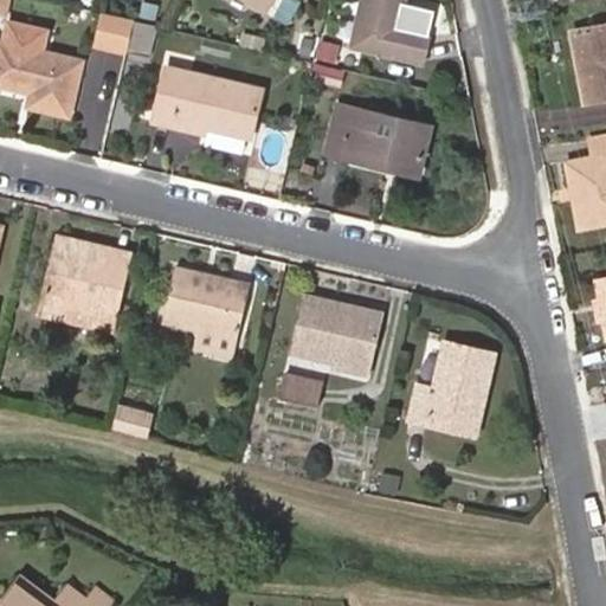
[(246,0),(268,11),(272,0),(246,0)]
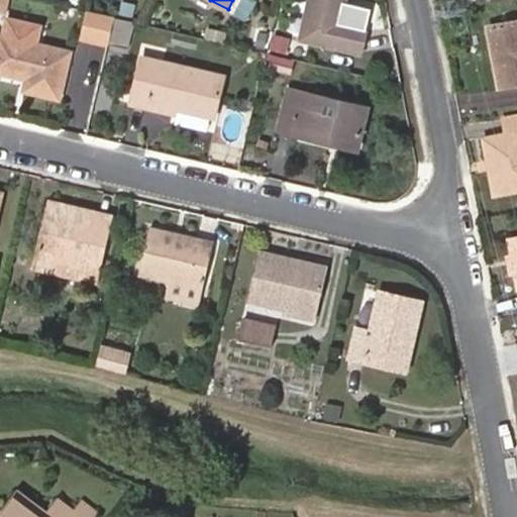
[(364,30),(339,24),(344,0),(310,0),(300,40),(357,54),(364,30)]
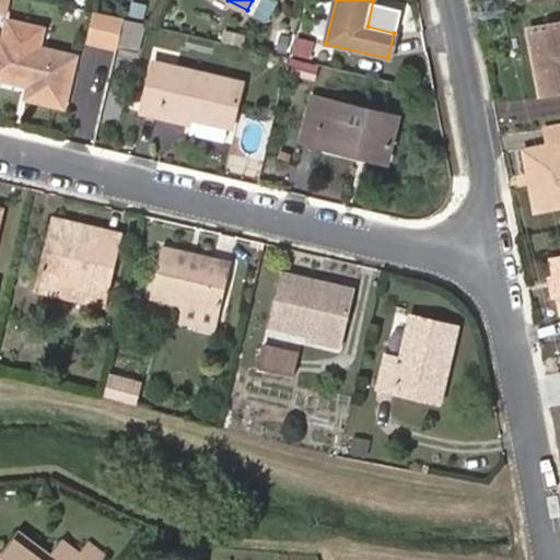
[(92,42),(118,47),(118,46),(125,18),(100,12),(96,11),(91,10),(83,39),(92,42)]
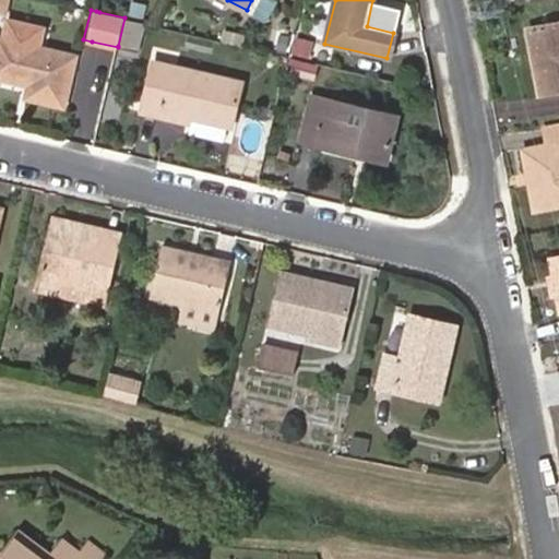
[(141,22),(125,18),(118,46),(134,50),(141,22)]
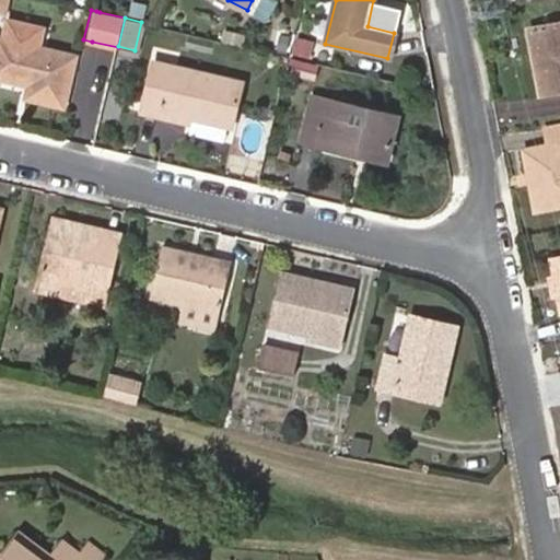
[(559,90),(559,23),(531,28),(541,94),(559,90)]
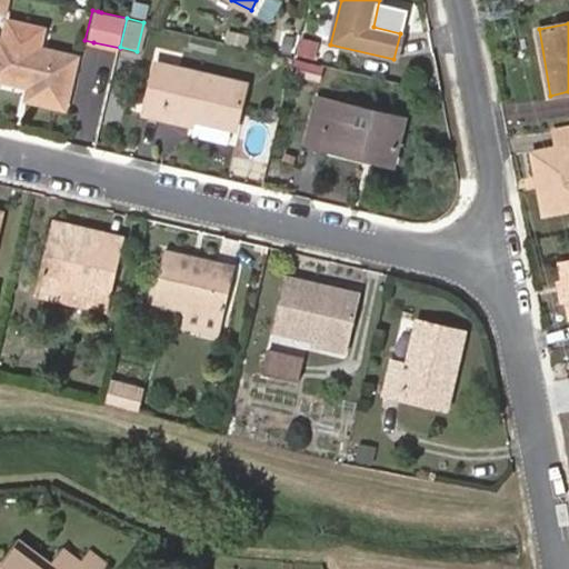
[(246,46),(248,33),(230,30),(228,42),(246,46)]
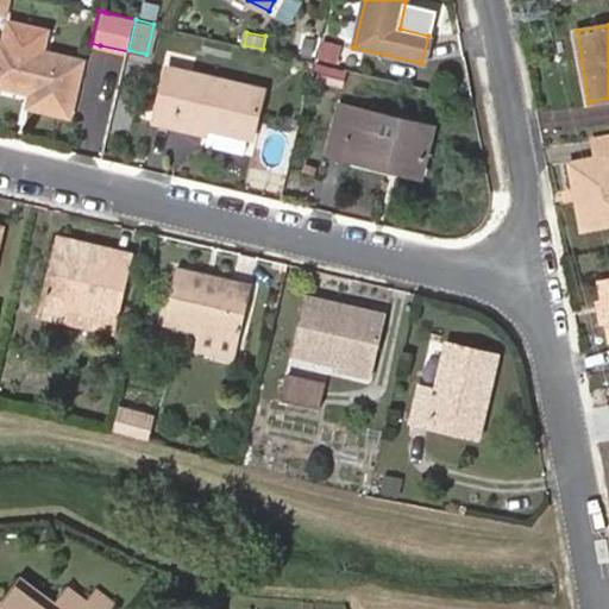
[(299,50),(319,55),(322,41),(322,37),(303,33),(299,50)]
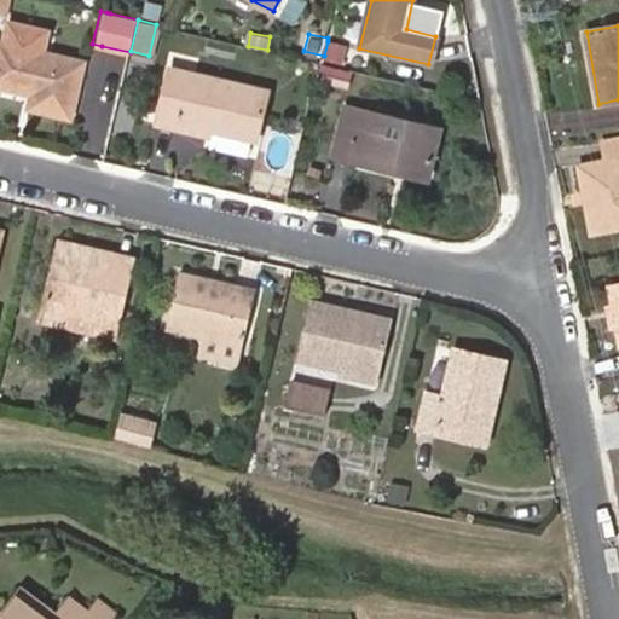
[(84,62),(0,41),(0,84),(33,92),(29,105),(71,115),(84,62)]
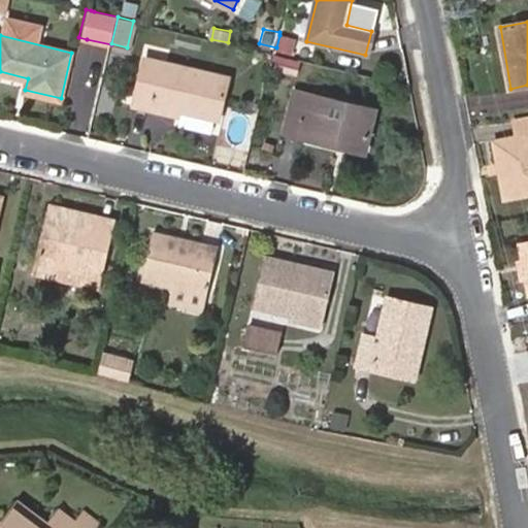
[(292,54),(295,38),(279,35),(276,47),(275,52),(292,54)]
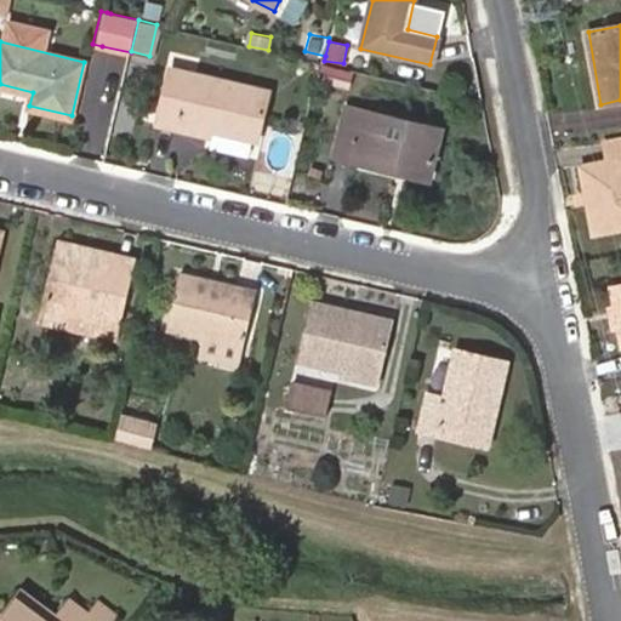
[(320,62),(314,80),(346,90),(352,70),(320,62)]
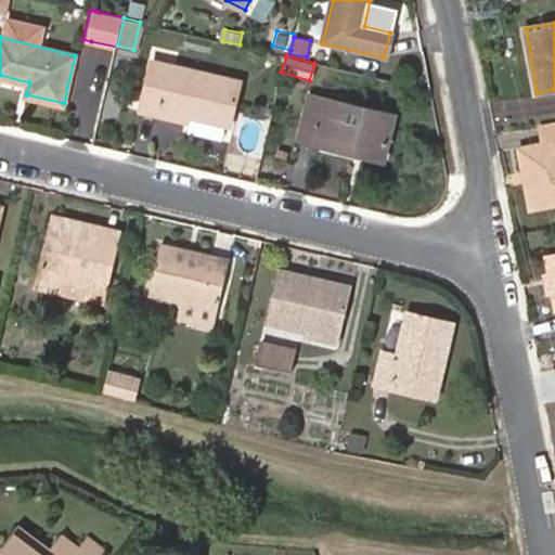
[(143,110),(166,116),(167,108),(190,113),(231,124),(241,82),(154,63),(143,110)]
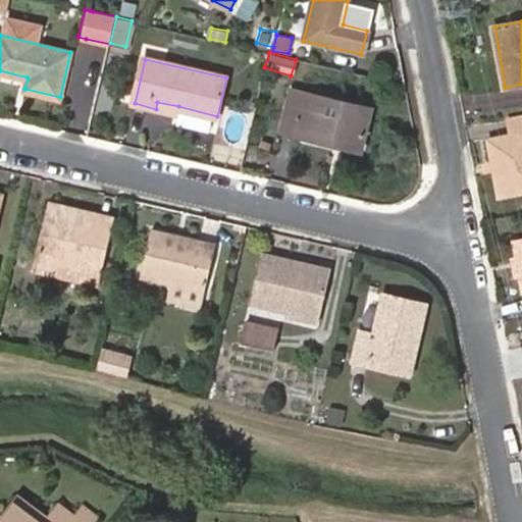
[(281,131),(362,150),(371,109),(292,90),(281,131)]
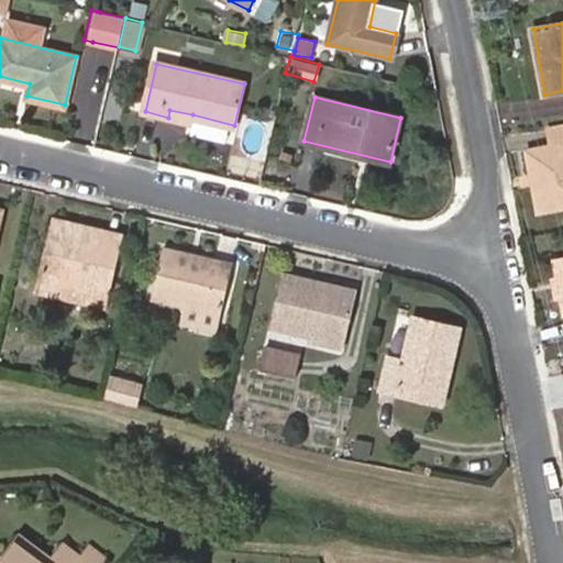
[(169,110),(168,118),(190,123),(192,114),(169,110)]
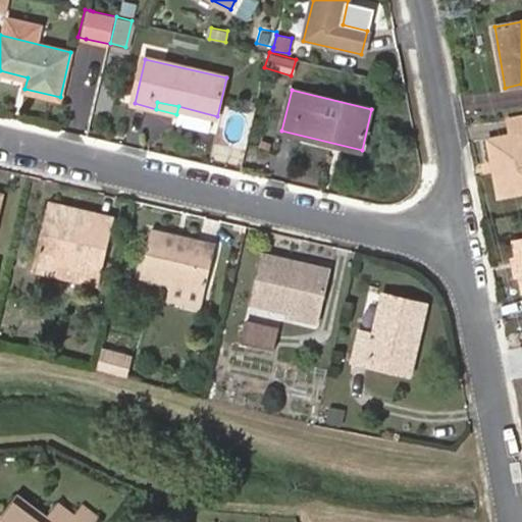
[(521,113),(506,117),(509,136),(488,140),(492,161),(499,160),(505,195),(521,191),(521,113)]
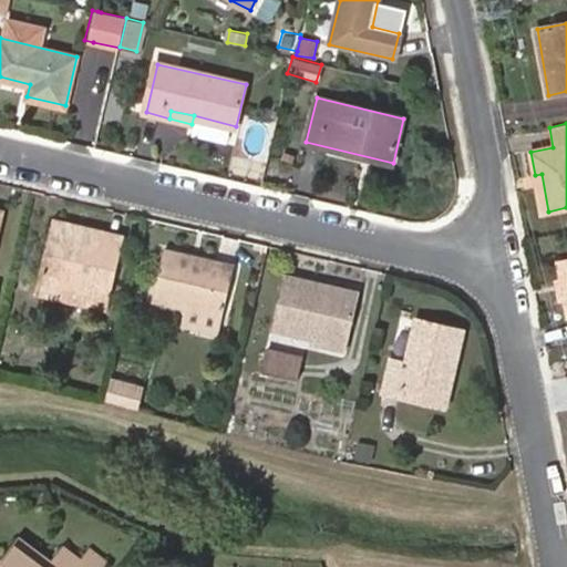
[(543,213),(548,212),(542,174),(535,175),(543,213)]
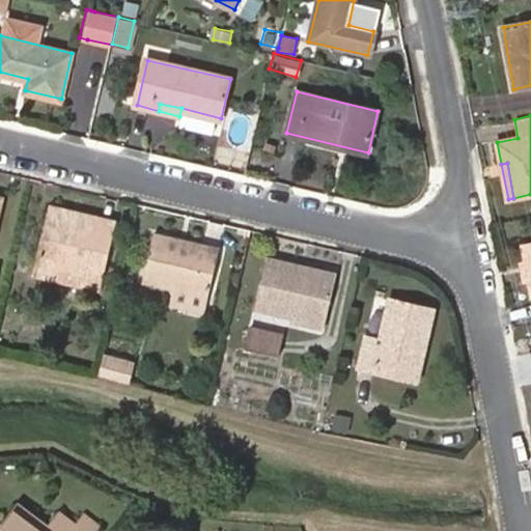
[(51,205),(40,253),(105,268),(116,221),(51,205)]
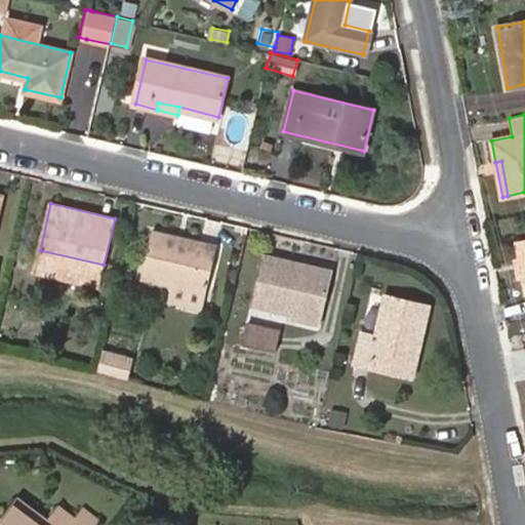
[(204,245),(202,249),(179,245),(180,239),(155,233),(143,278),(173,286),(207,295),(219,248),(204,245)]
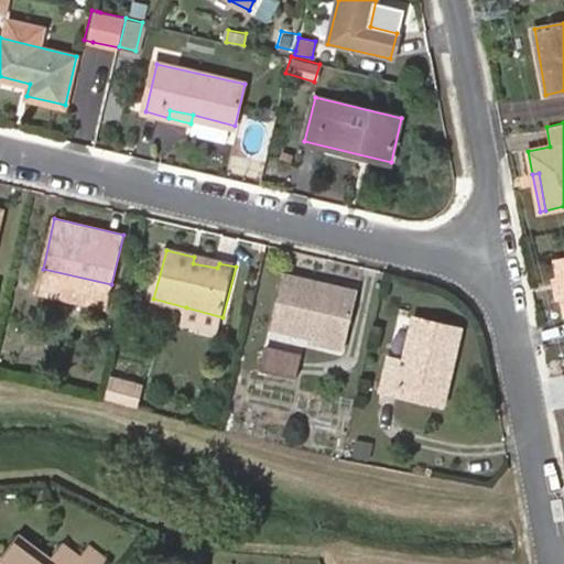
[(563,258),(557,260),(559,277),(554,278),(557,301),(563,300),(563,305),(563,258)]
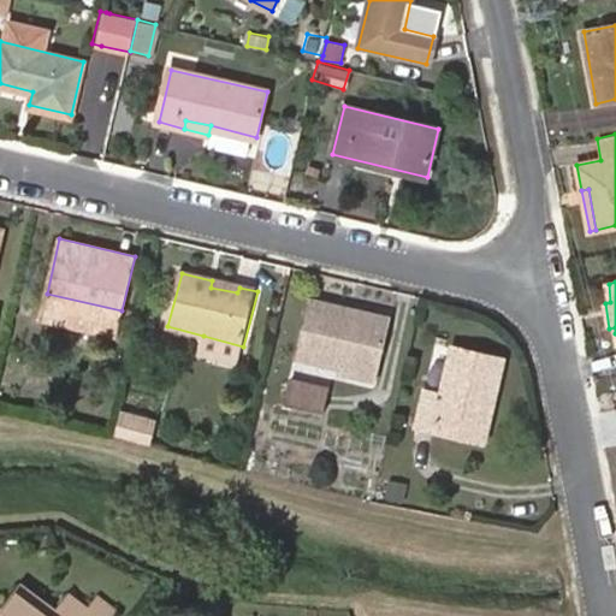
[(122,311),(47,294),(41,318),(116,335),(122,311)]
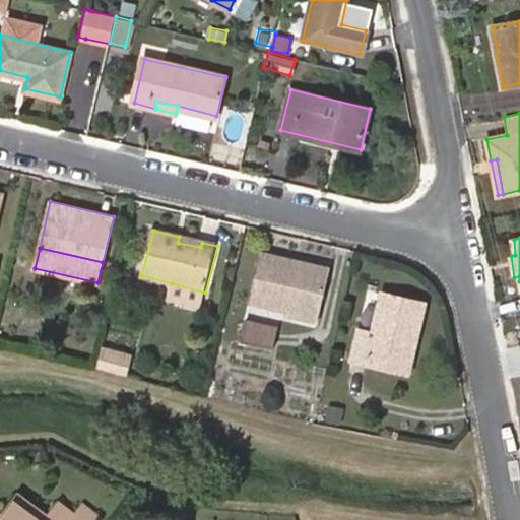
[(261,251),(250,301),(318,318),(330,268),(261,251)]
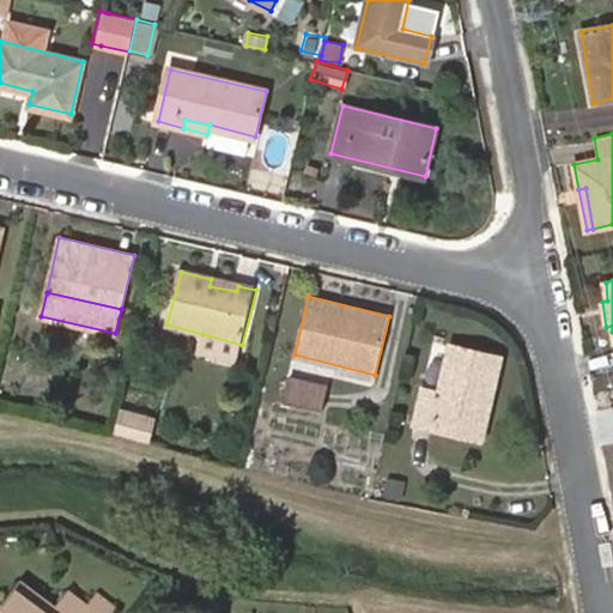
[(242,345),(202,334),(198,351),(238,360),(242,345)]
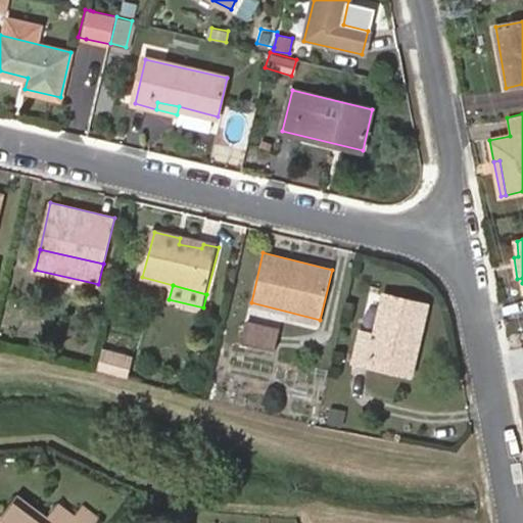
[(361,331),(353,361),(412,375),(428,304),(385,294),(375,334),(361,331)]
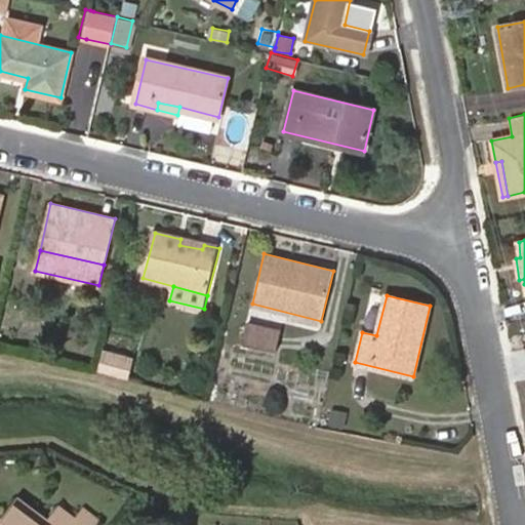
[(279,333),(246,324),(242,345),(275,353),(279,333)]
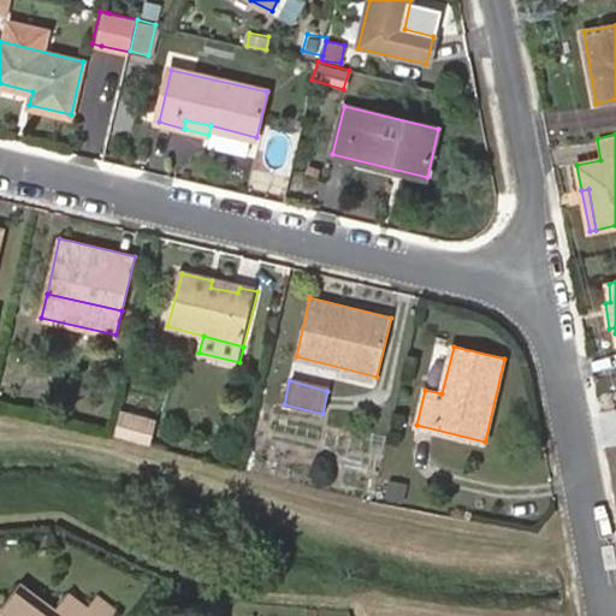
[(122,413),(116,434),(149,443),(155,421),(122,413)]
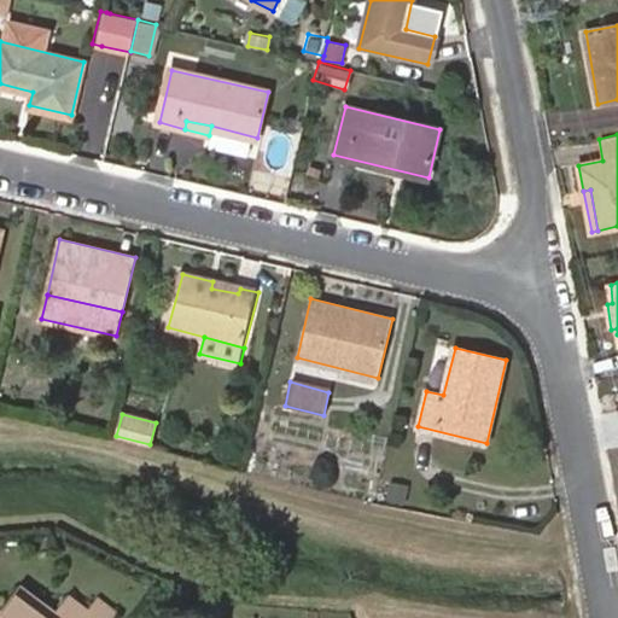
[(109,617),(112,614),(95,604),(88,612),(69,599),(57,614),(21,589),(0,616),(0,617),(109,617)]
